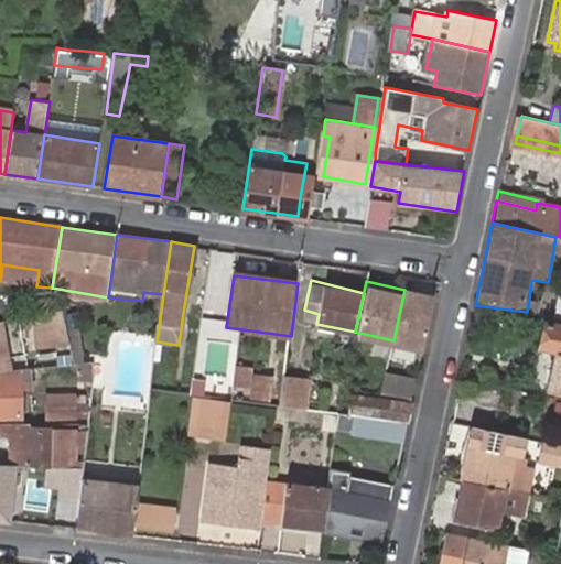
[(425,349),(435,296),(405,290),(394,340),(425,349)]
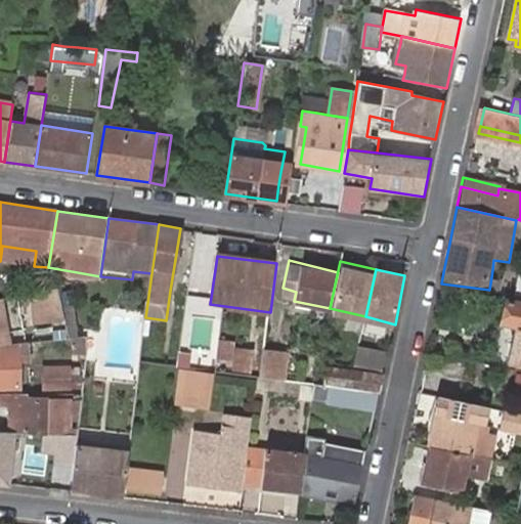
[(497,292),(516,296),(517,288),(520,289),(520,273),(502,269),(497,292)]
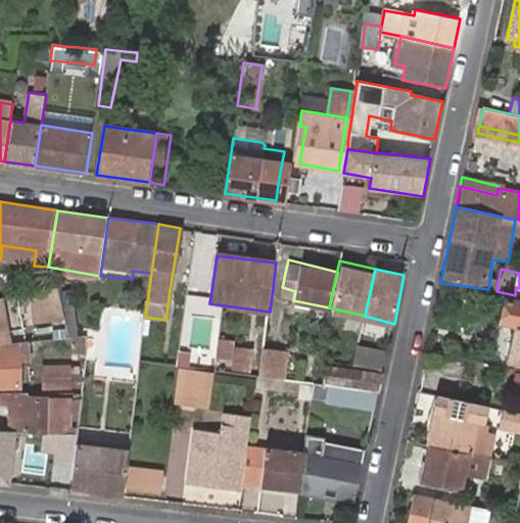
[(54,295),(31,298),(38,328),(61,327),(54,295)]
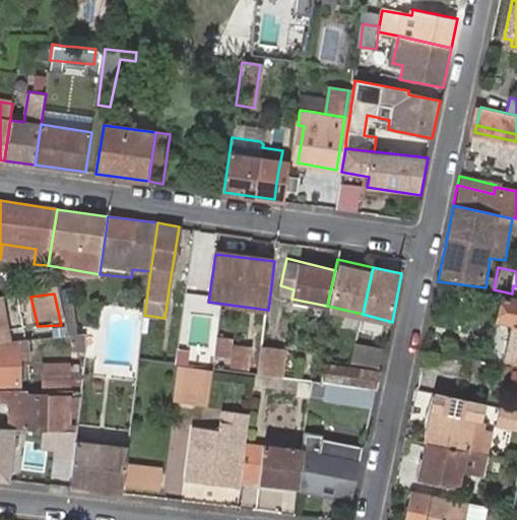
[(516,301),(504,299),(499,322),(516,325),(509,360),(516,361),(516,301)]
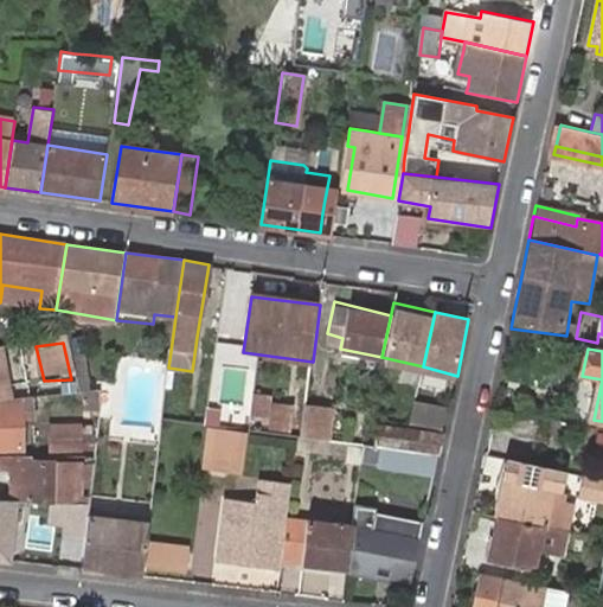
[(446,428),(453,401),(415,394),(408,423),(446,428)]
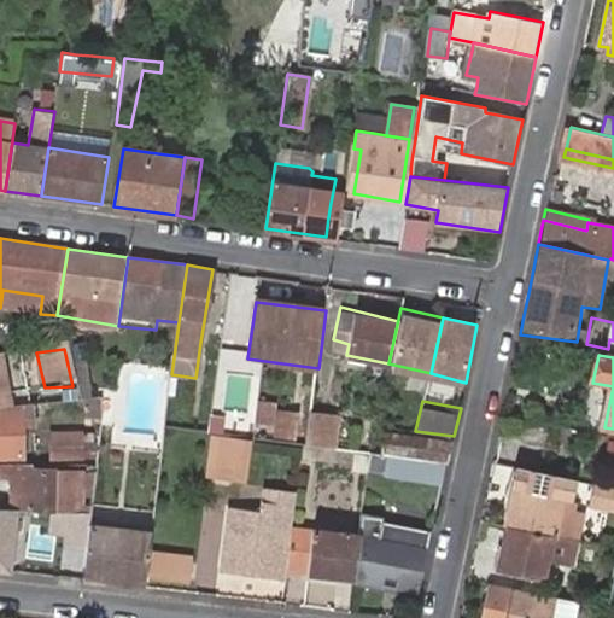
[(0,456),(19,456),(18,427),(17,419),(22,419),(22,415),(30,415),(30,404),(6,407),(0,408),(0,456)]
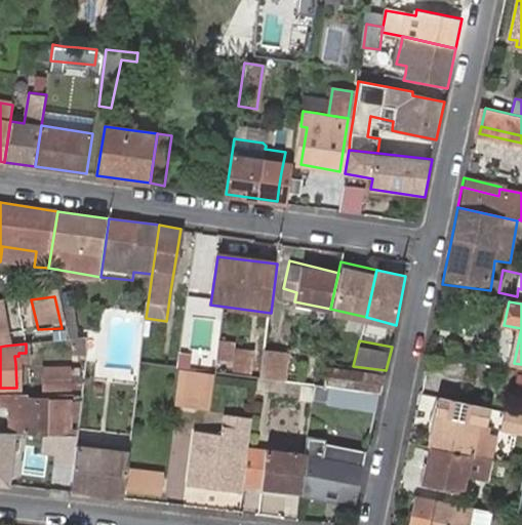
[(219,345),(216,366),(249,371),(252,350),(219,345)]
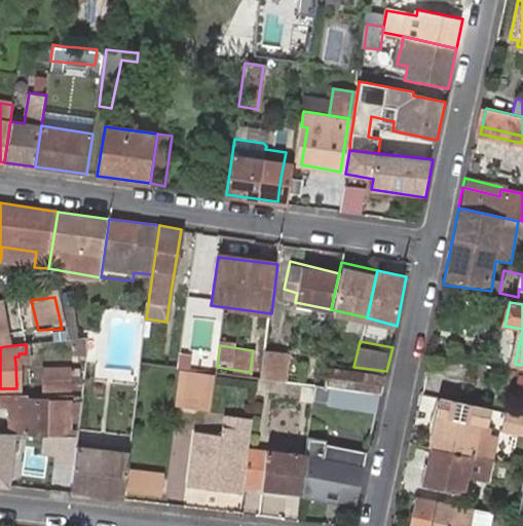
[(258,378),(300,382),(303,355),(261,351),(258,378)]
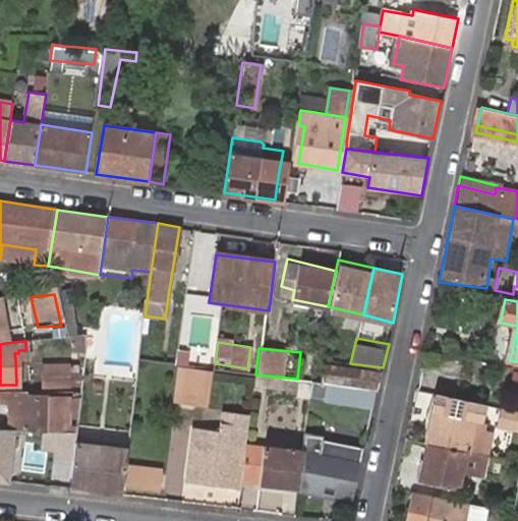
[(73,388),(73,362),(44,363),(44,389),(73,388)]
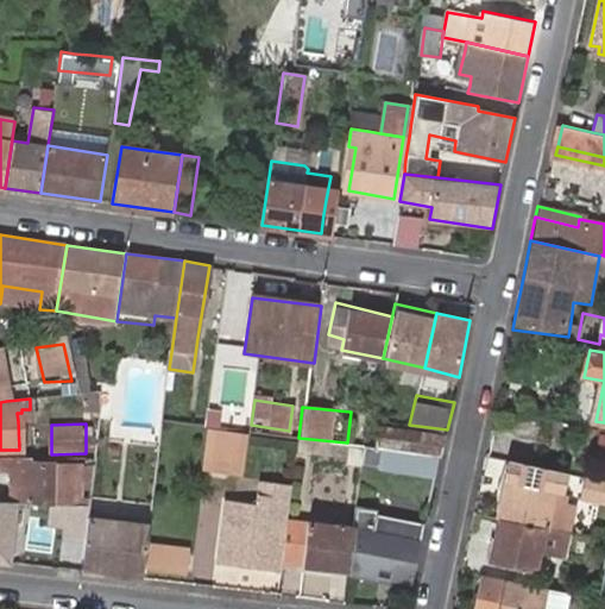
[(397,451),(442,456),(447,435),(376,426),(371,447),(385,449),(397,451)]
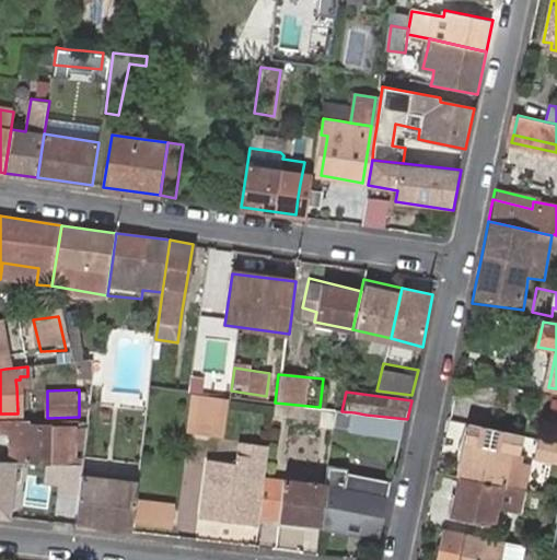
[(222,401),(200,399),(197,431),(218,432),(222,401)]
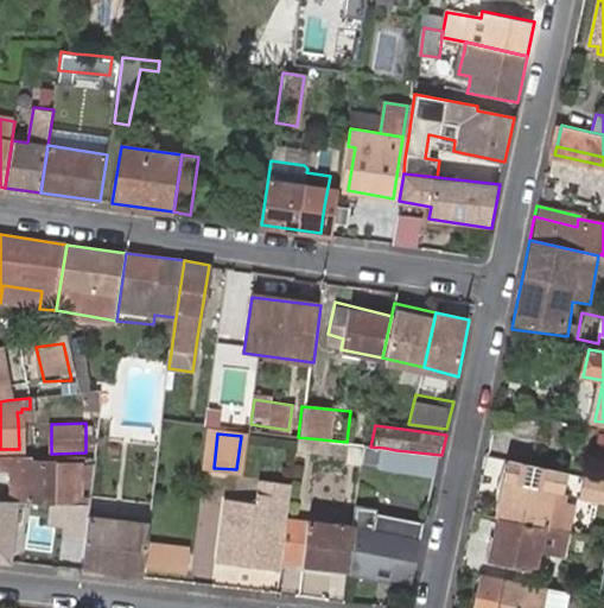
[(360,450),(358,462),(382,466),(385,448),(370,447),(361,444),(360,450)]
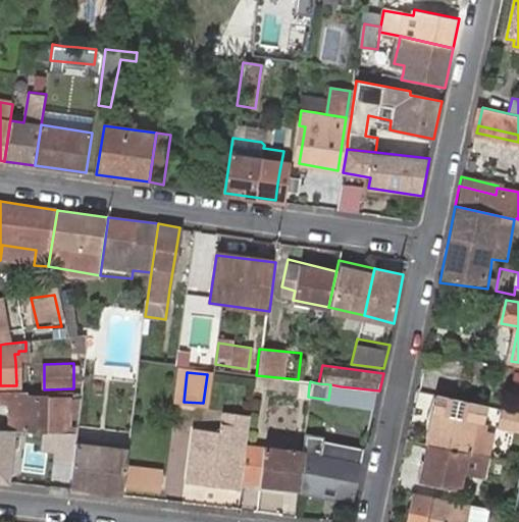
[(330,384),(328,400),(376,406),(379,390),(341,386),(330,384)]
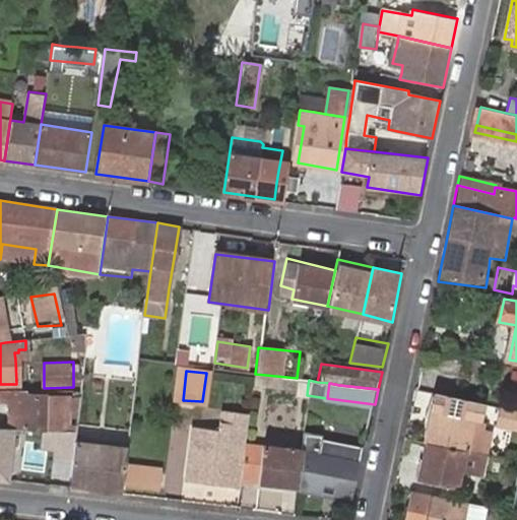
[(307,395),(308,385),(298,384),(297,397),(307,398),(307,395)]
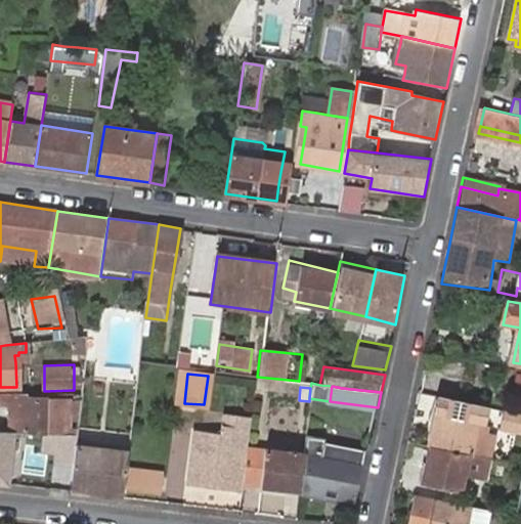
[(84,392),(0,394),(0,406),(7,407),(7,433),(11,434),(40,435),(60,436),(77,436),(78,432),(84,392)]
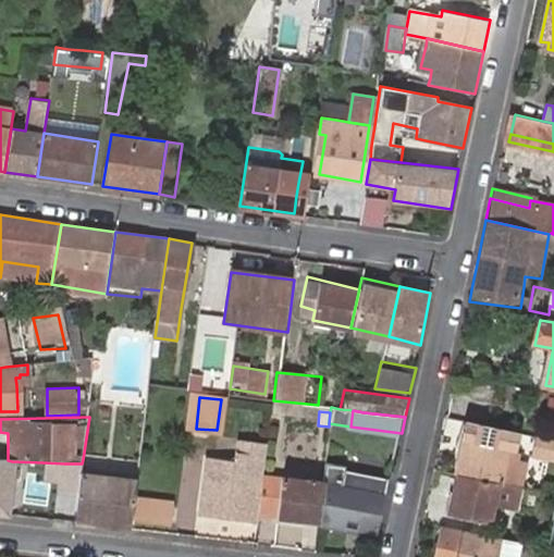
[(470,421),(458,473),(501,483),(504,483),(521,487),(527,465),(517,462),(506,460),(508,450),(516,453),(520,432),(470,421)]
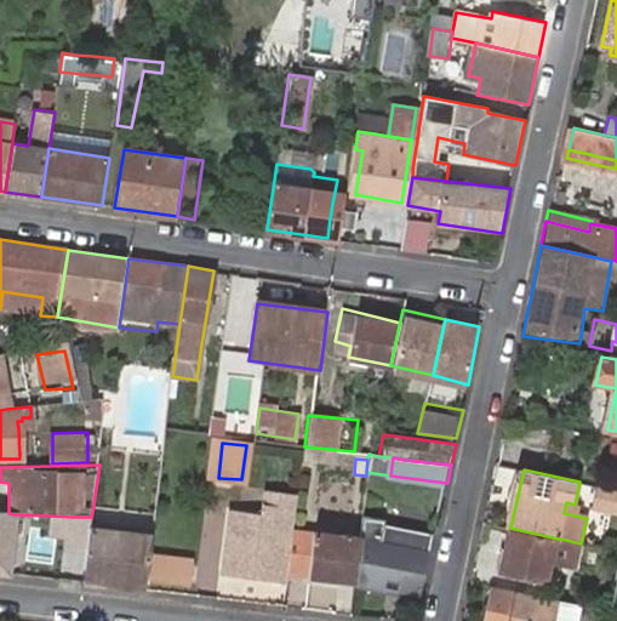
[(616,514),(616,490),(600,486),(594,511),(616,514)]
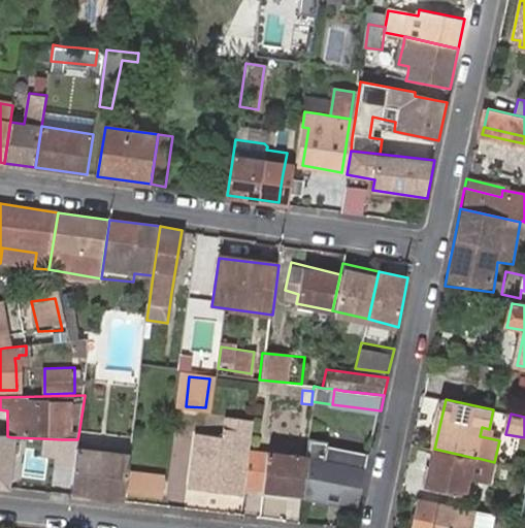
[(222,438),(196,435),(190,486),(233,492),(234,488),(240,489),(245,453),(249,426),(224,422),(222,438)]
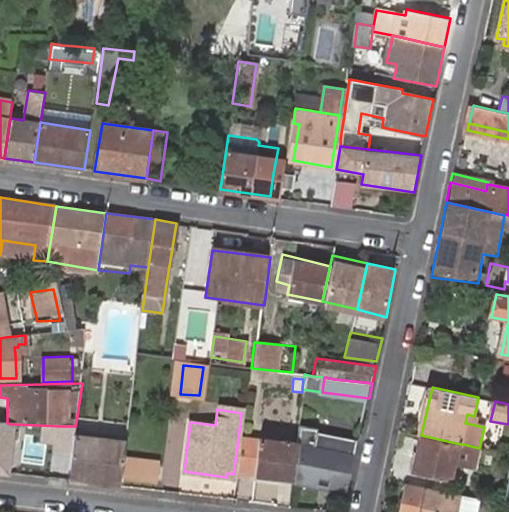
[(474,416),(467,414),(465,423),(475,425),(476,417),(474,416)]
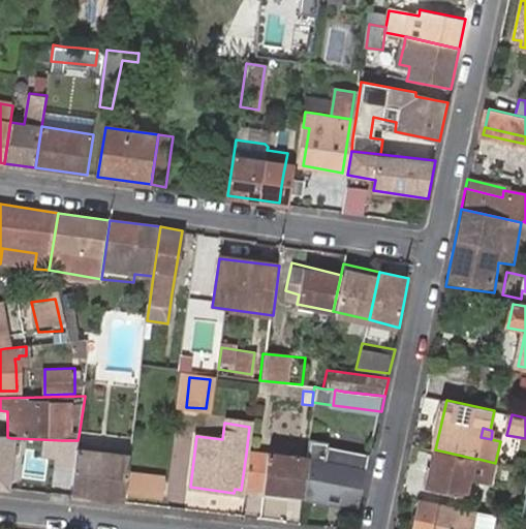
[(187,435),(172,434),(168,483),(184,484),(187,435)]
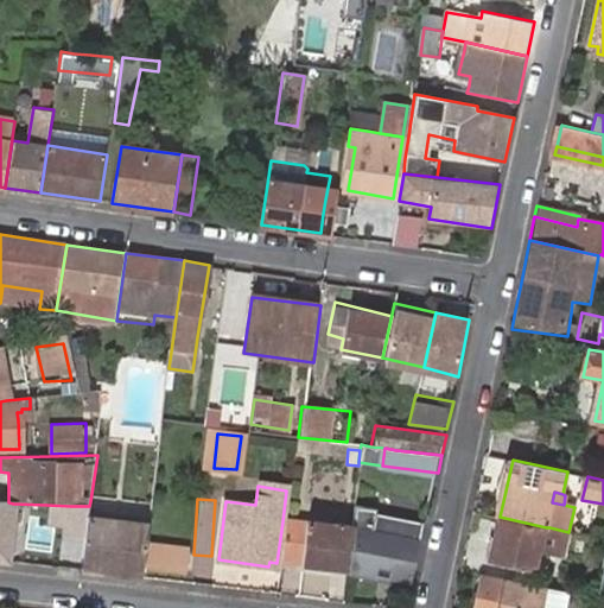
[(150,510),(90,501),(89,506),(86,532),(80,571),(139,577),(150,510)]
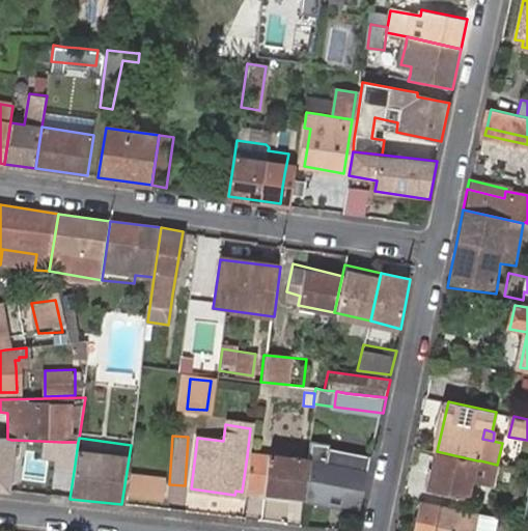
[(7,439),(0,439),(0,490),(5,491),(10,447),(11,440),(7,439)]
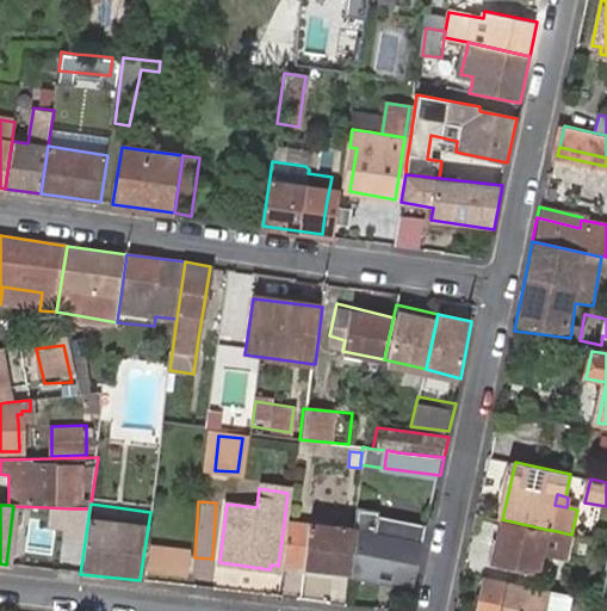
[(47,507),(45,520),(67,524),(70,508),(47,507)]
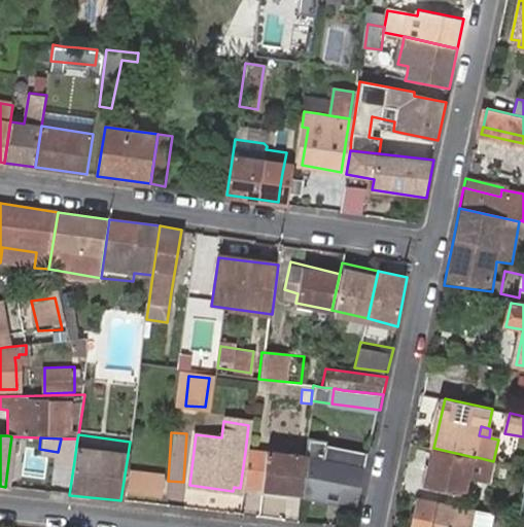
[(77,438),(61,438),(58,452),(57,460),(74,461),(77,438)]
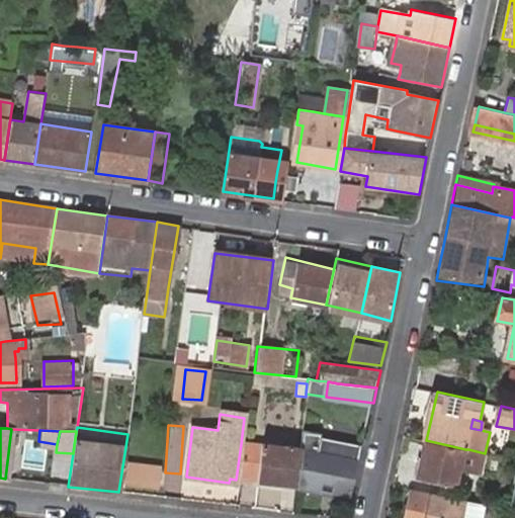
[(320,436),(302,433),(299,451),(295,490),(353,498),(363,450),(319,444),(320,436)]
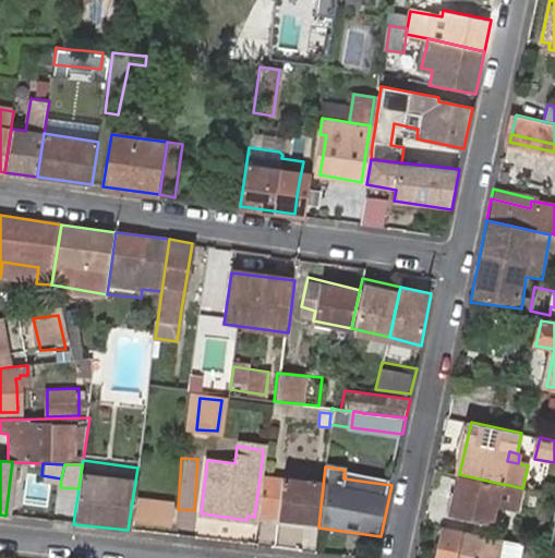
[(502,484),(459,474),(450,517),(495,526),(505,484),(502,484)]
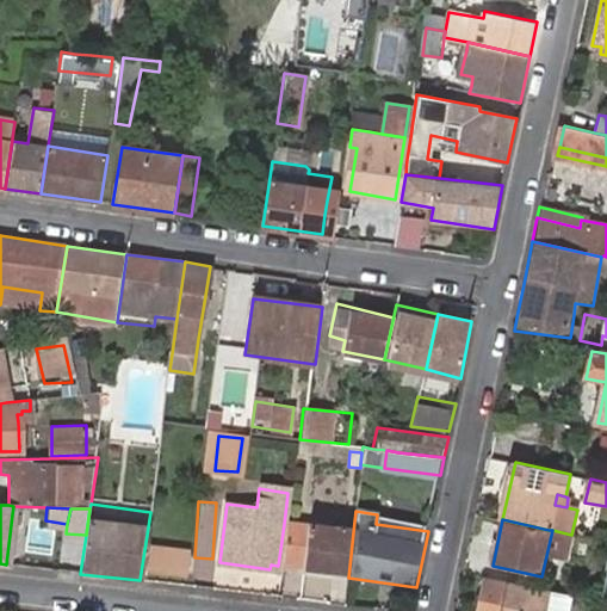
[(303,572),(348,578),(353,532),(286,523),(282,565),(303,567),(303,572)]
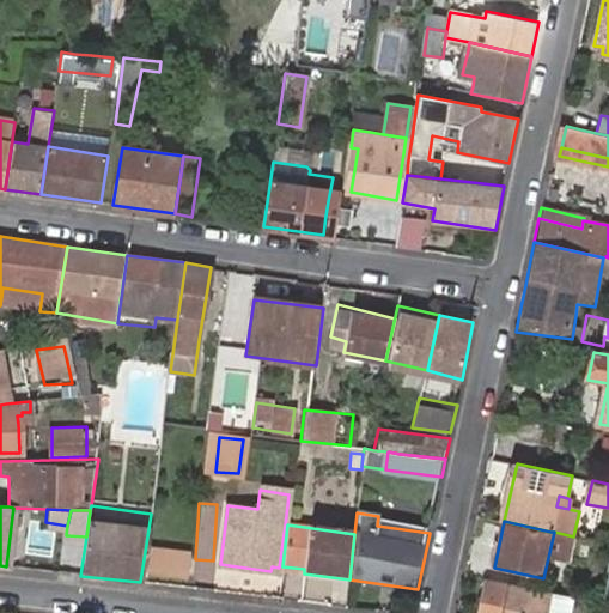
[(183,560),(152,557),(151,572),(182,575),(183,560)]
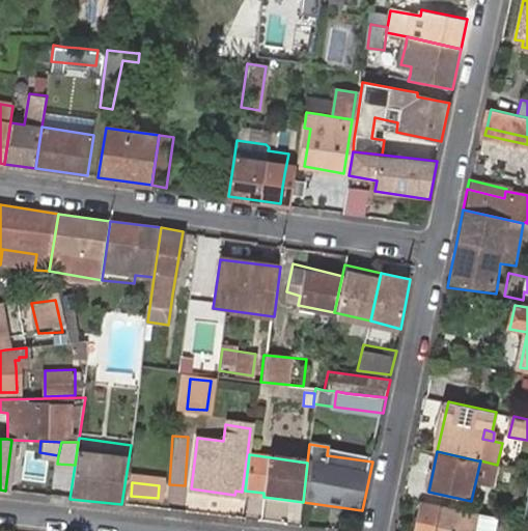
[(462,511),(423,502),(417,530),(491,530),(494,516),(474,513),(462,511)]
